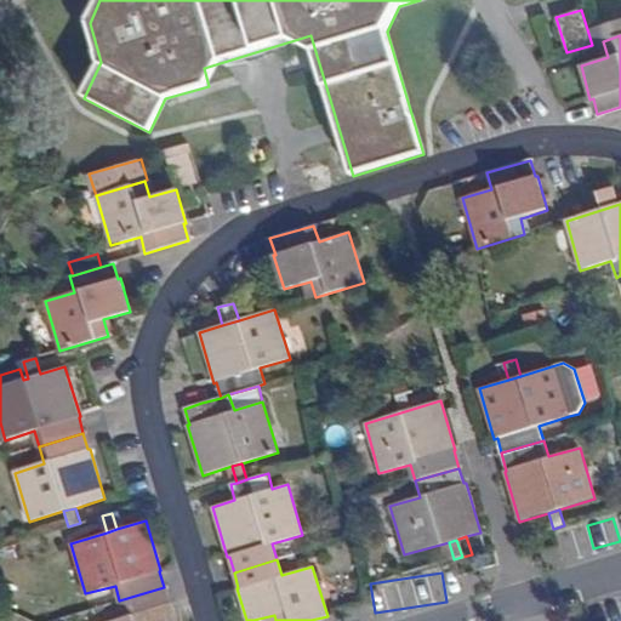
[(176,620),(171,603),(169,603),(164,587),(119,600),(125,617),(110,620),(176,620)]
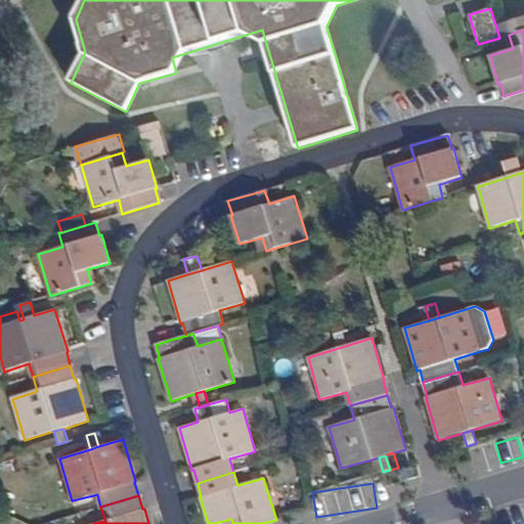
All buildings are outlined.
